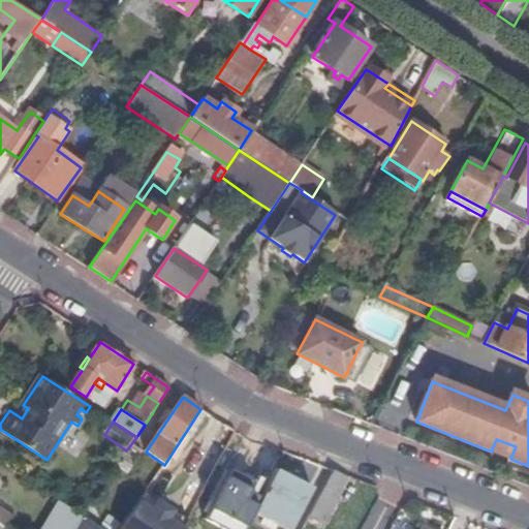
[(229,503),(251,514),(270,469),(231,453),(216,489),(232,496),(229,503)]
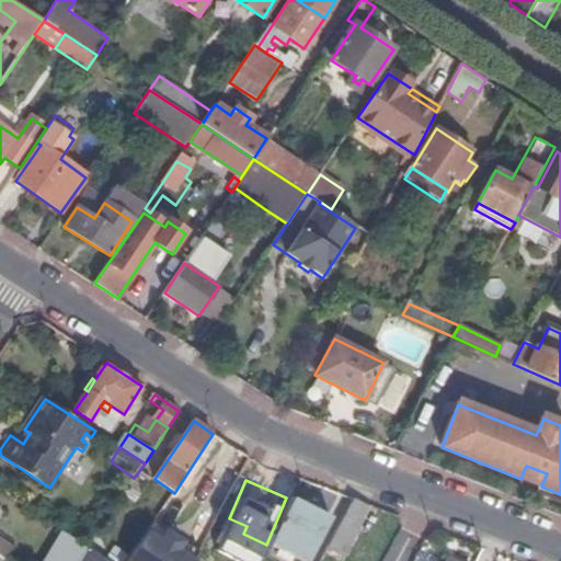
[(174,528),(186,503),(168,494),(157,519),(174,528)]
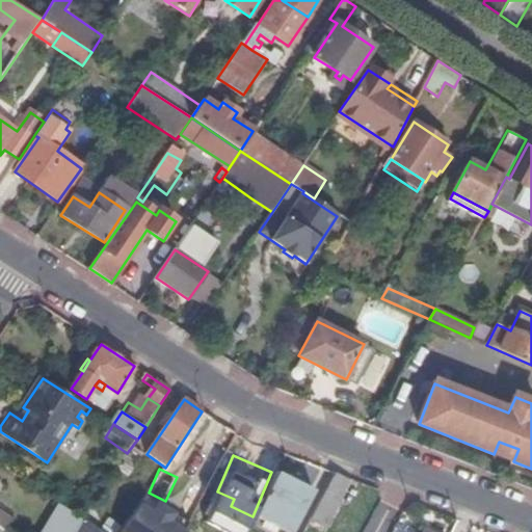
[(291,531),(313,489),(276,473),(255,515),(287,531),(291,531)]
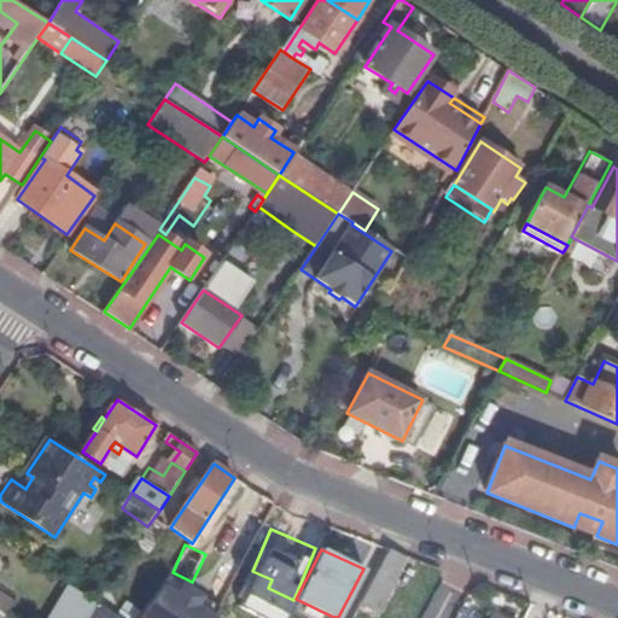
[(406,557),(389,551),(360,605),(383,616),(406,557)]
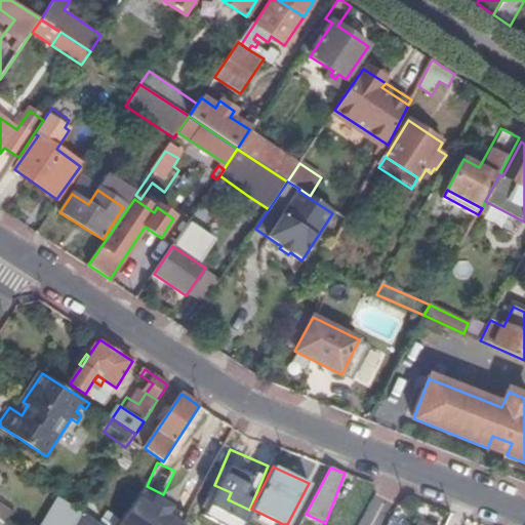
[(144,491),(120,524),(184,524),(150,506),(157,498),(144,491)]
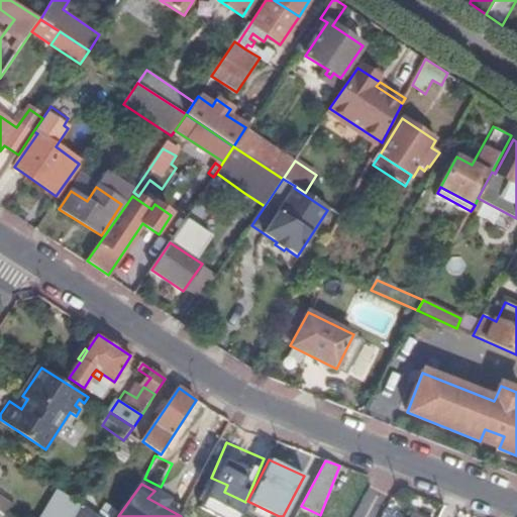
[(49,513),(55,516),(72,516),(81,505),(63,493),(49,513)]
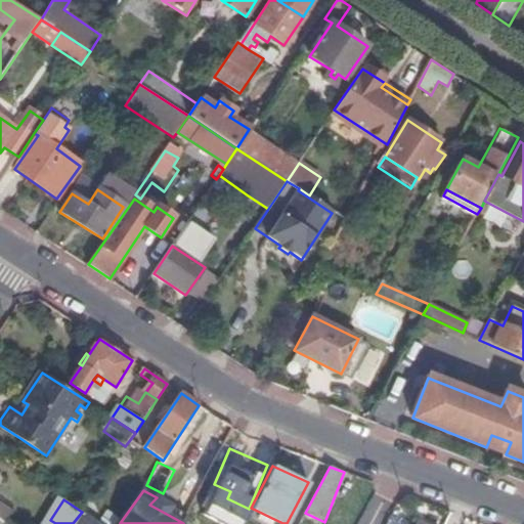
[(0,517),(4,520),(11,510),(0,501),(0,517)]
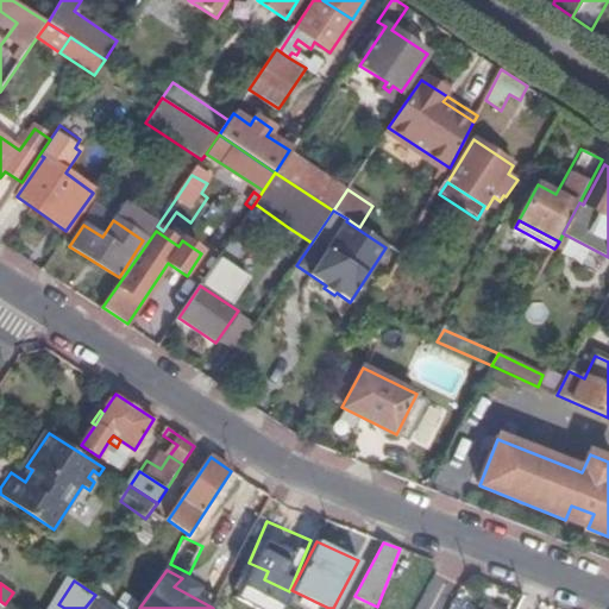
[(117,608),(96,592),(95,595),(85,608),(117,608)]
